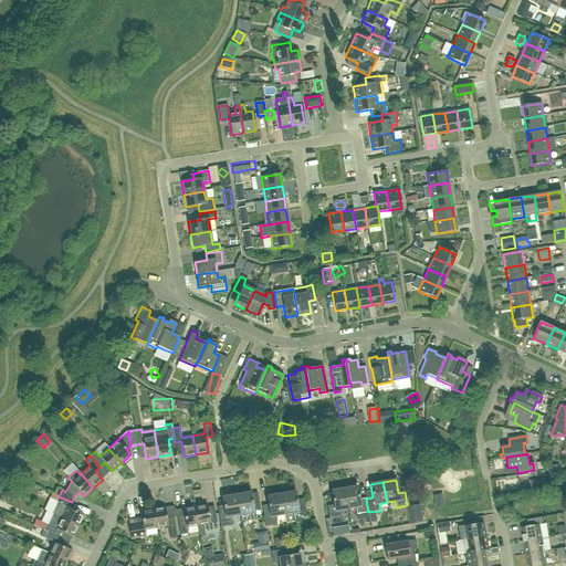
[(356,514),(368,512),(366,499),(359,500),(357,486),(344,489),(347,509),(355,507),(356,514)]
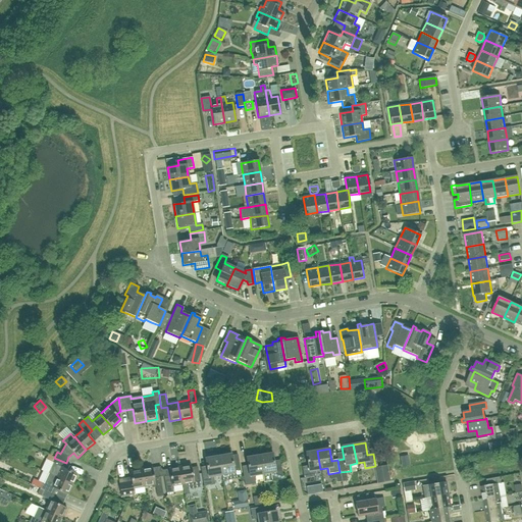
[(320,469),(317,451),(305,453),(307,466),(302,467),(303,478),(315,476),(314,470),(320,469)]
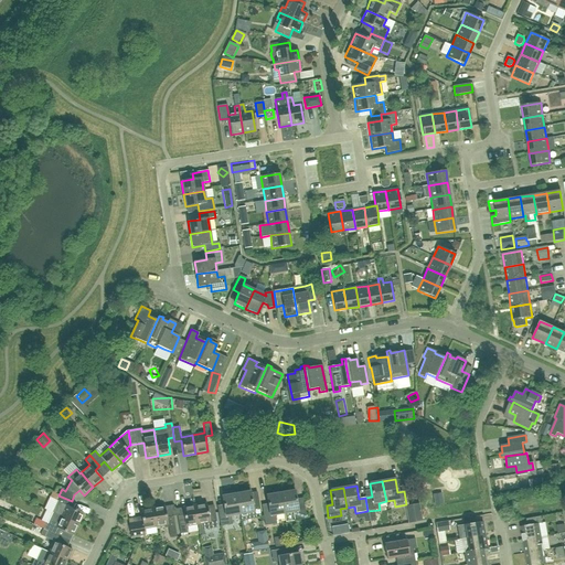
[(236,494),(240,514),(248,513),(249,520),(260,518),(258,503),(252,504),(249,491),(236,494)]
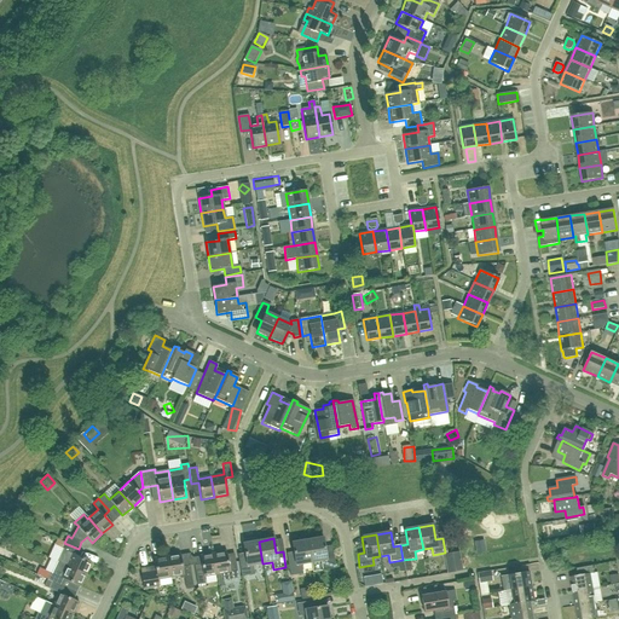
[(307,541),(311,562),(320,561),(322,571),(335,568),(333,550),(325,551),(323,538),(307,541)]
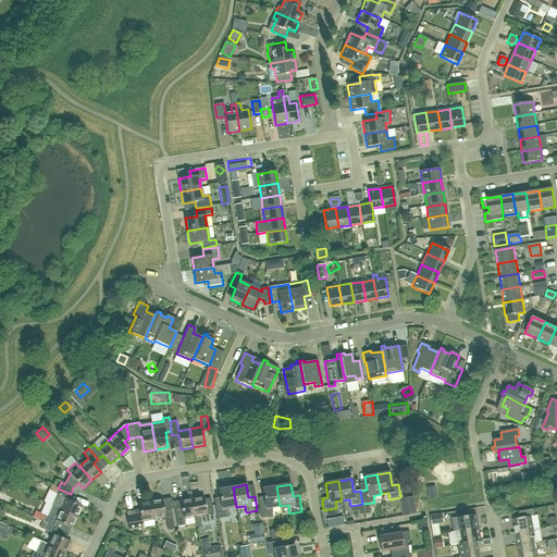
[(50,505),(77,518),(82,506),(67,499),(71,494),(58,489),(52,486),(50,492),(56,494),(50,505)]
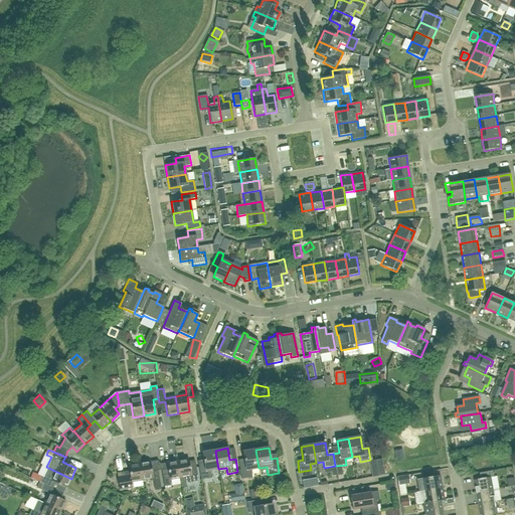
[(259,468),(255,450),(242,452),(244,464),(238,465),(241,479),(251,478),(250,470),(259,468)]
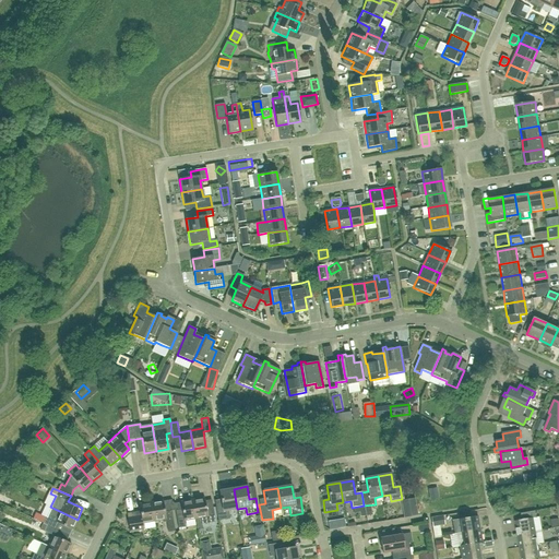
[(237,509),(234,489),(219,491),(222,503),(215,504),(217,521),(229,519),(228,511),(237,509)]
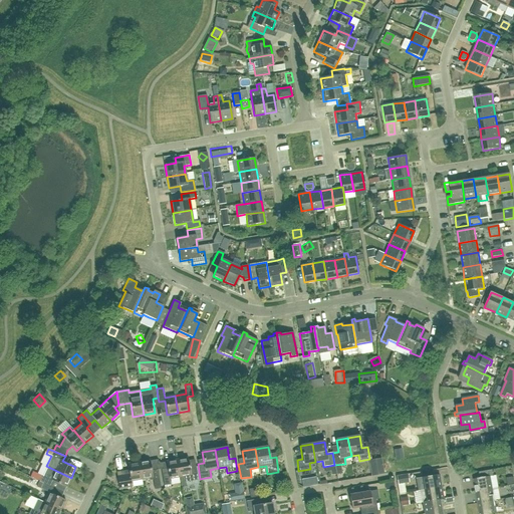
[(188,458),(177,460),(180,477),(182,486),(186,485),(185,482),(198,480),(195,463),(189,464),(188,458)]
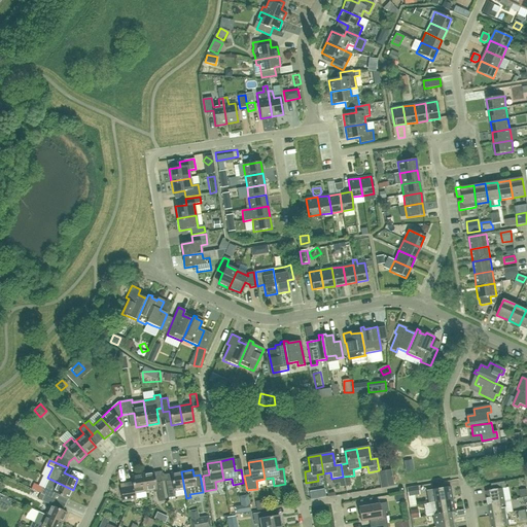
[(184,489),(181,471),(170,473),(171,480),(165,481),(168,498),(174,497),(173,491),(184,489)]
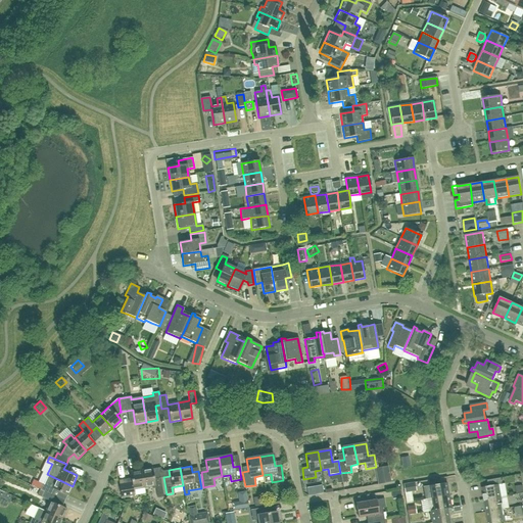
[(391,468),(380,468),(380,482),(390,482),(391,468)]
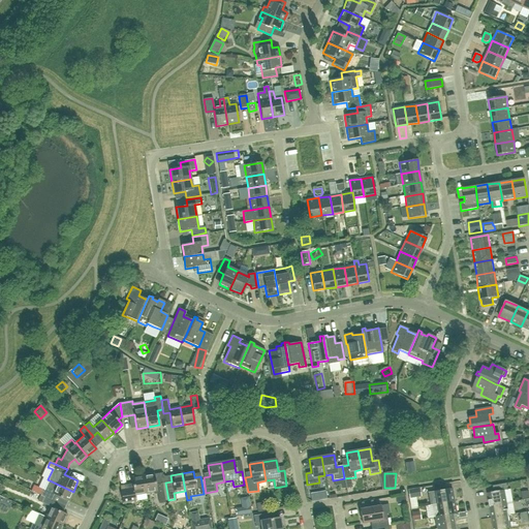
[(143,475),(146,494),(157,492),(158,503),(165,502),(162,484),(156,485),(154,474),(143,475)]
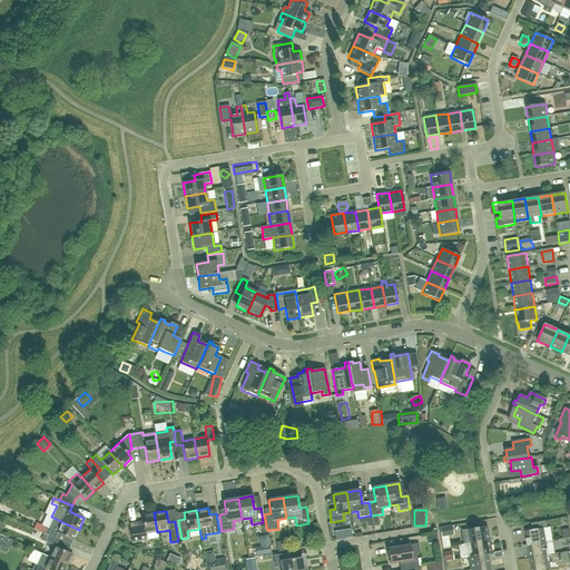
[(157,532),(154,512),(141,514),(143,521),(129,523),(131,542),(146,540),(145,533),(157,532)]
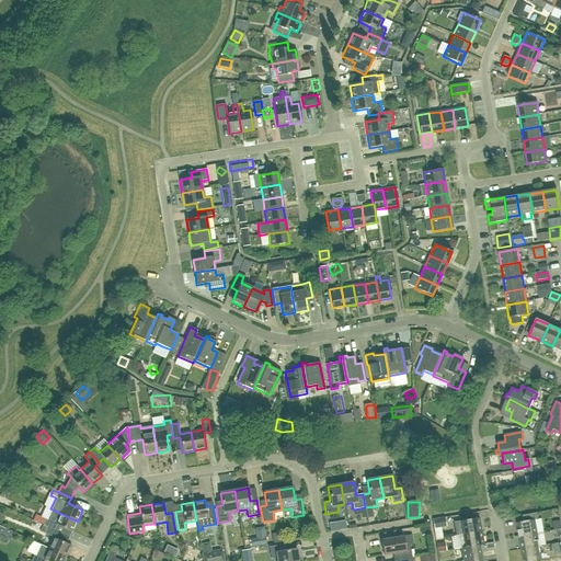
[(36,515),(34,522),(44,526),(55,531),(58,526),(72,533),(78,522),(50,508),(45,519),(36,515)]
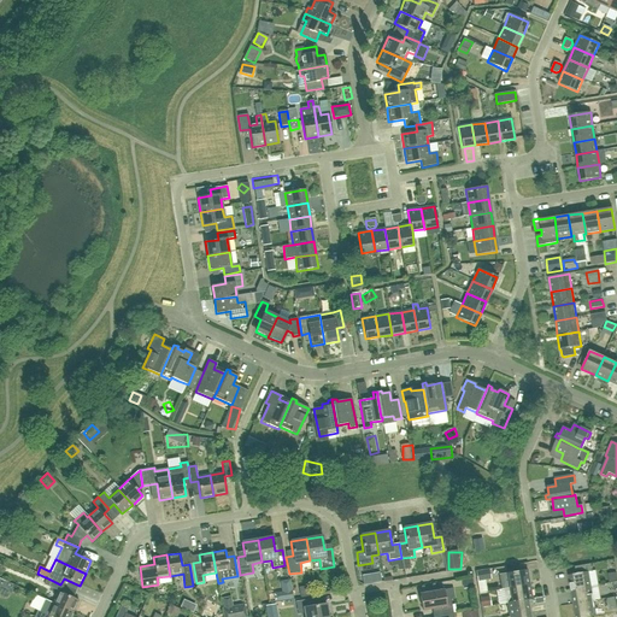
[(570,591),(591,587),(588,573),(592,571),(591,565),(575,569),(576,574),(568,576),(570,591)]
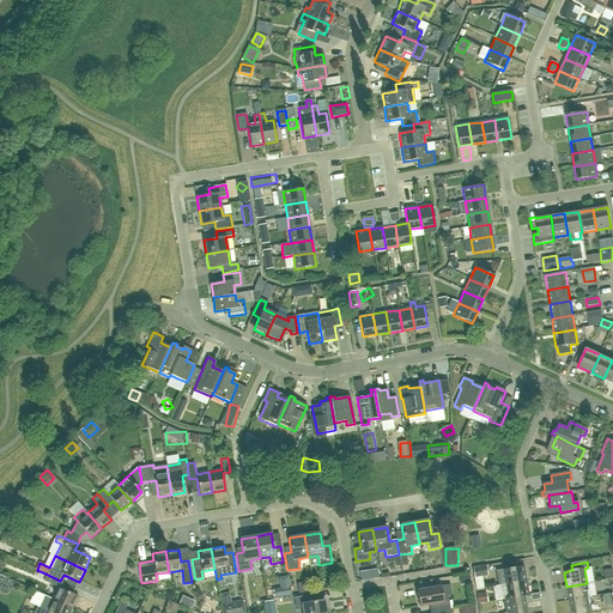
[(486,566),(472,569),(474,578),(487,577),(486,566)]
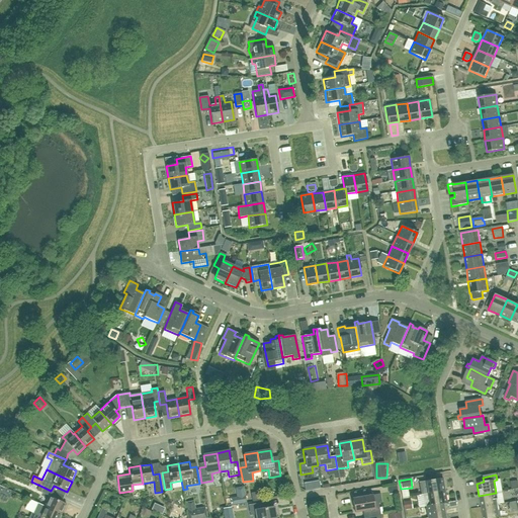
[(427,494),(444,491),(442,479),(420,483),(421,489),(426,488),(427,494)]
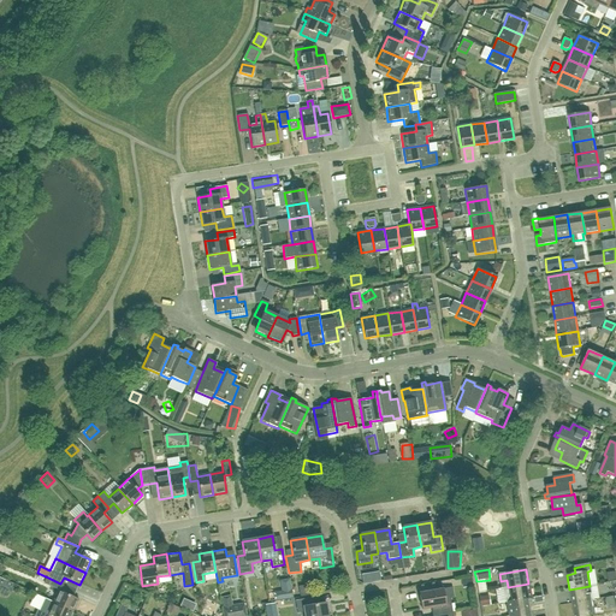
[(59,591),(53,603),(72,611),(78,599),(63,592),(65,586),(60,584),(48,578),(45,585),(59,591)]
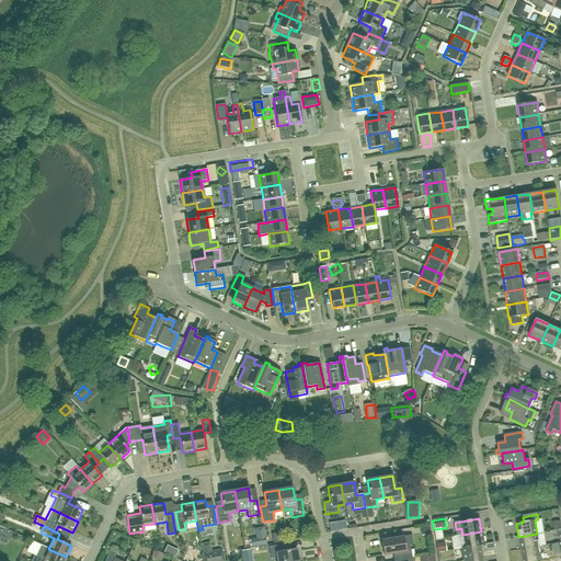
[(459,549),(461,549),(479,546),(483,545),(481,531),(462,535),(465,541),(458,542),(459,549)]
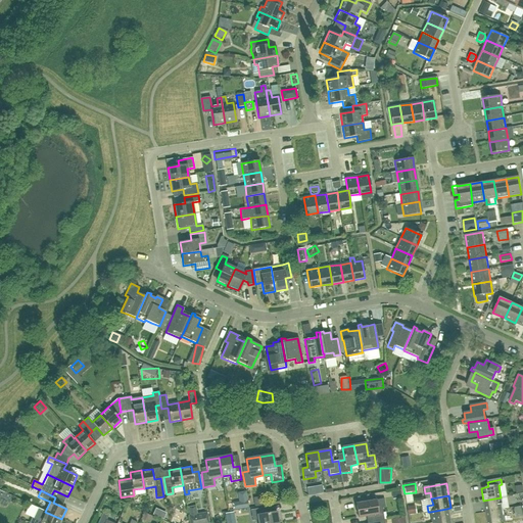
[(486,513),(503,510),(501,497),(483,501),(486,513)]
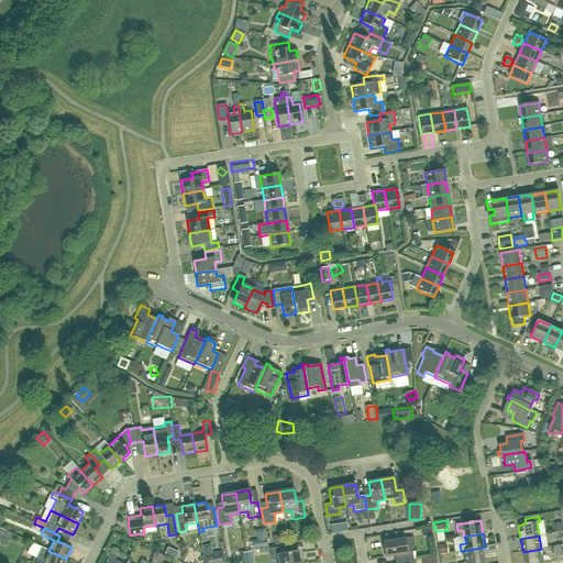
[(399,562),(414,560),(411,548),(406,548),(405,539),(383,542),(385,558),(398,555),(399,562)]
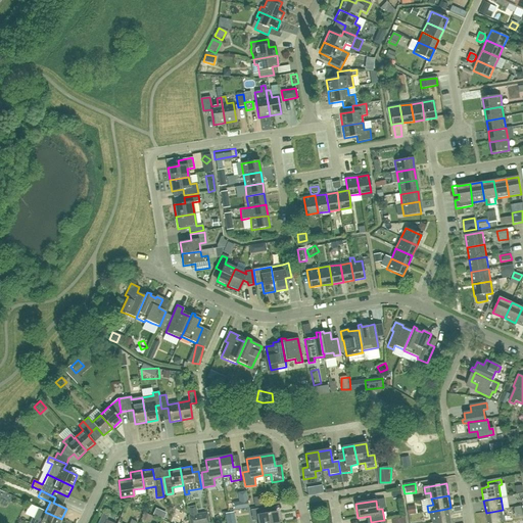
[(522,507),(506,509),(507,521),(522,519),(522,507)]
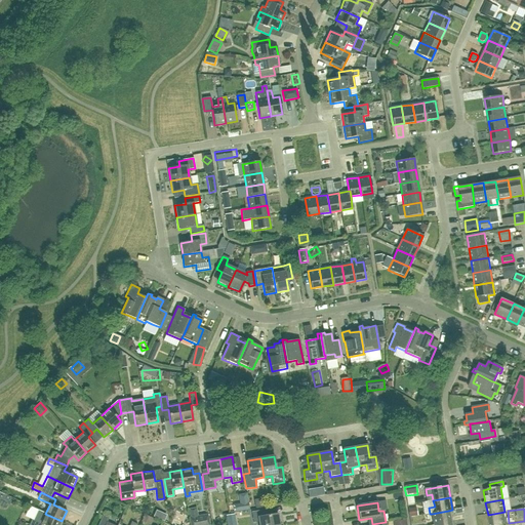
[(259,524),(279,524),(277,514),(266,516),(265,510),(251,512),(253,523),(258,522),(259,524)]
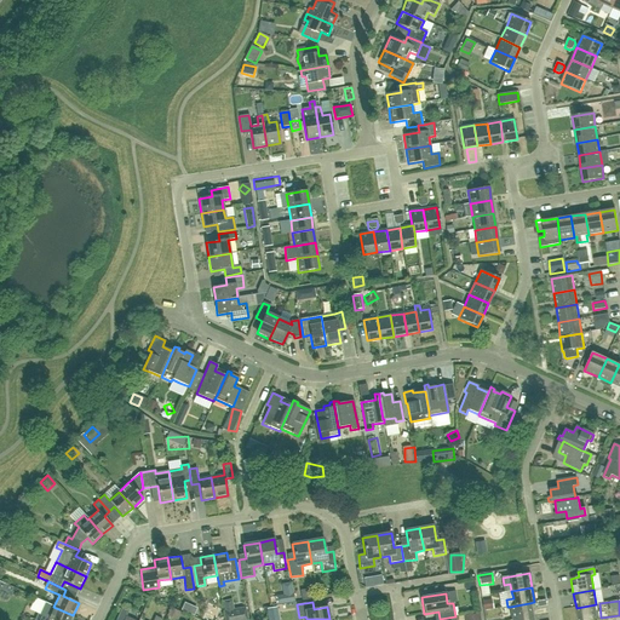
[(70,619),(73,615),(53,607),(45,603),(39,615),(38,614),(34,619),(70,619)]
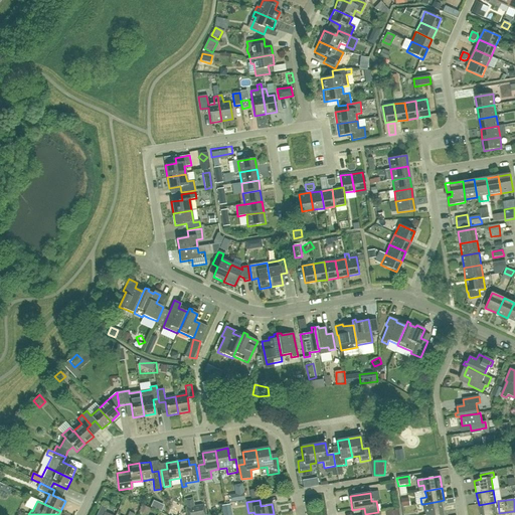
[(423,504),(424,514),(442,514),(440,501),(423,504)]
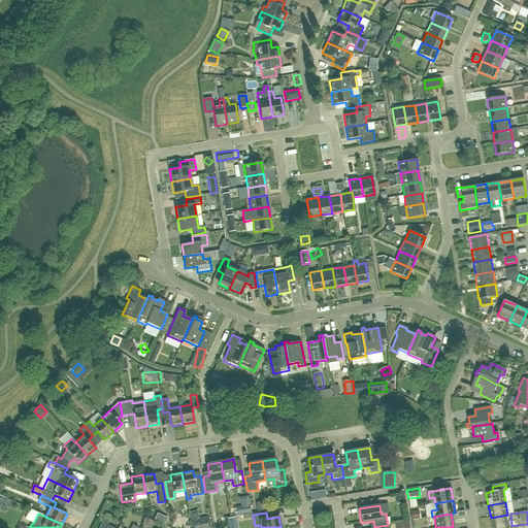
[(175,526),(179,527),(185,527),(190,520),(180,515),(175,526)]
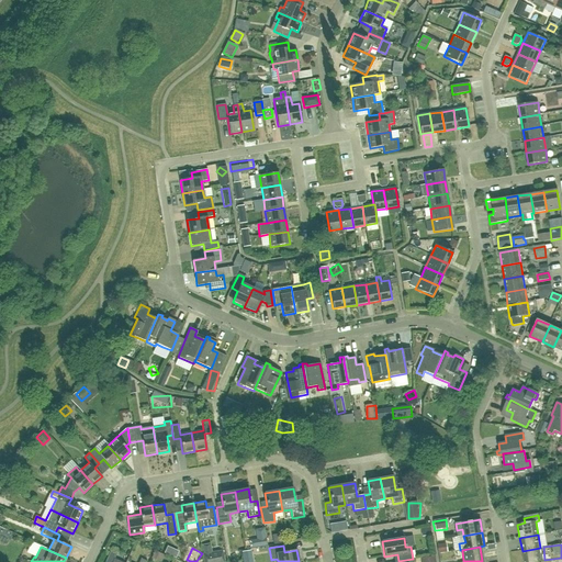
[(540,548),(523,551),(524,561),(536,561),(542,561),(540,548)]
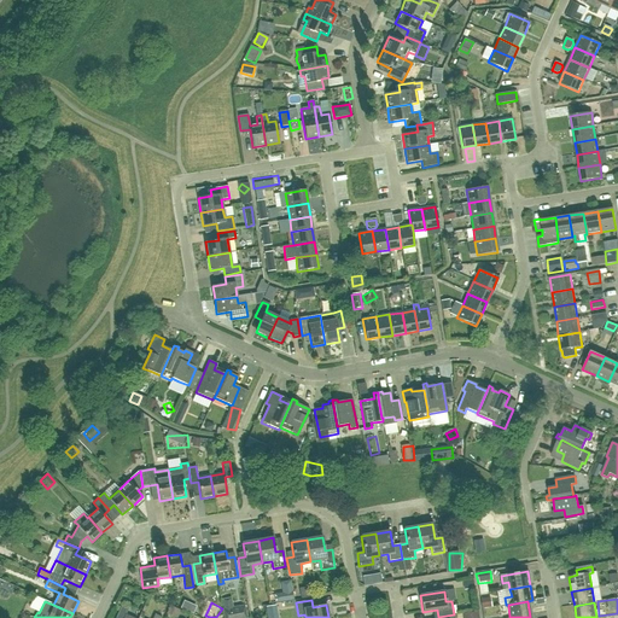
[(132,617),(126,614),(128,610),(121,606),(115,617),(132,617)]
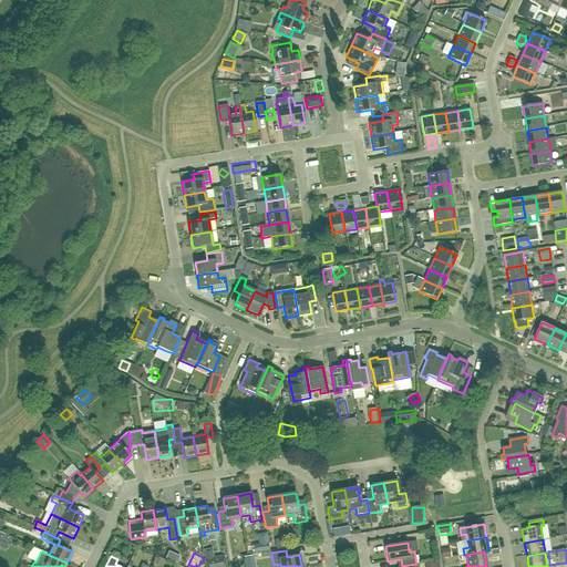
[(162,566),(166,560),(156,556),(153,563),(161,566),(162,566)]
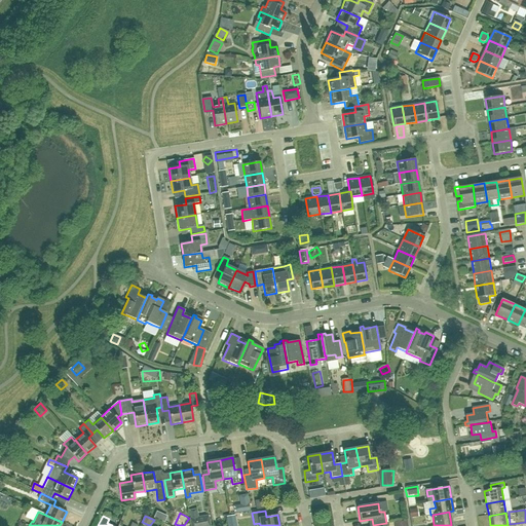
[(236,525),(234,516),(227,518),(228,525),(236,525)]
